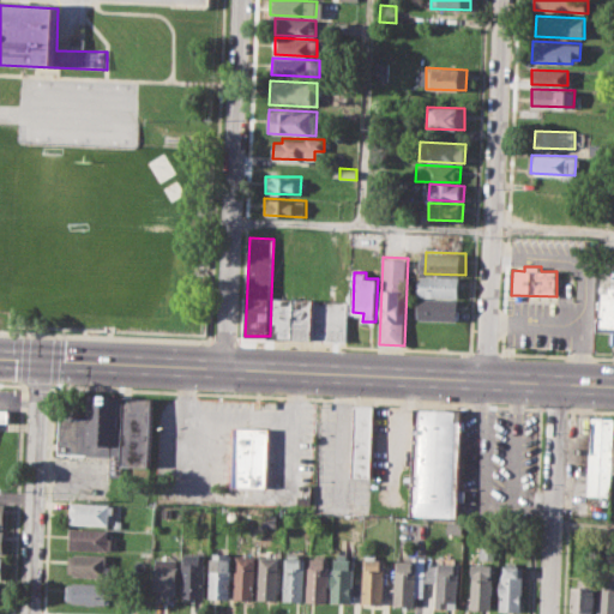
[(425,298),(464,299),(464,277),(425,276),(425,298)]
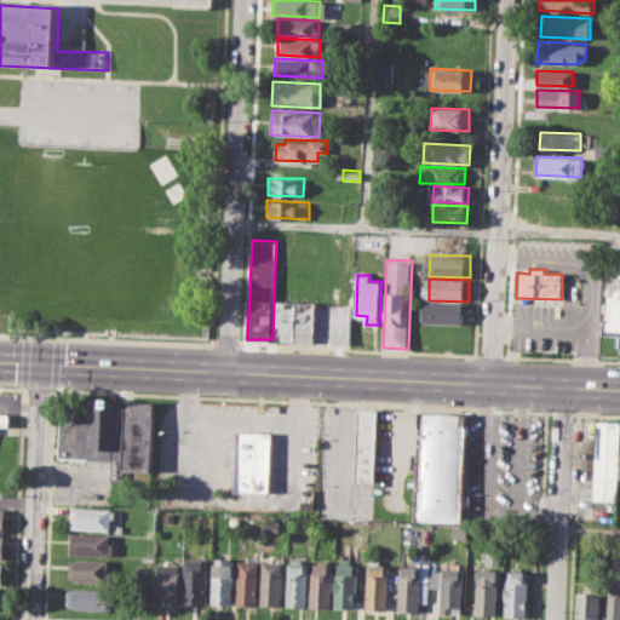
[(604,334),(619,336),(619,290),(614,290),(614,296),(607,296),(604,334)]
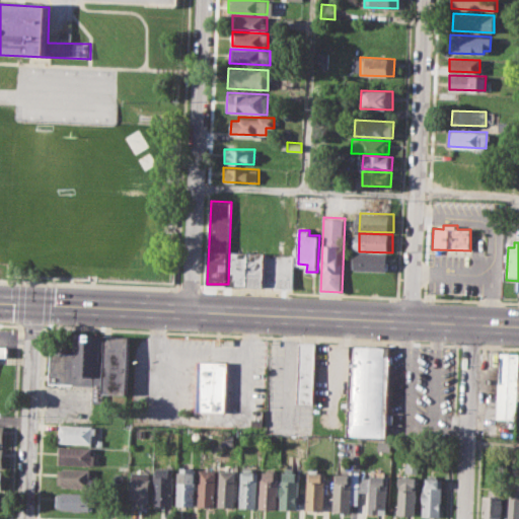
[(229,250),(248,251),(246,285),(228,284),(229,250)]
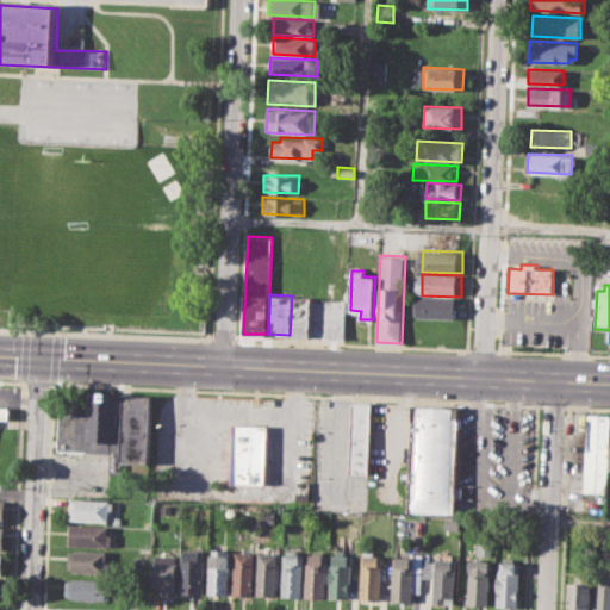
[(292,296),(312,297),(310,336),(290,335),(292,296)]
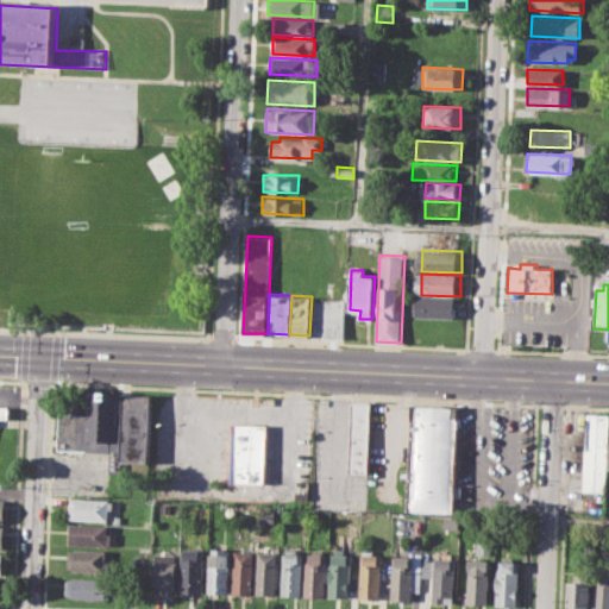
[(312,296),(345,297),(343,337),(309,336),(312,296)]
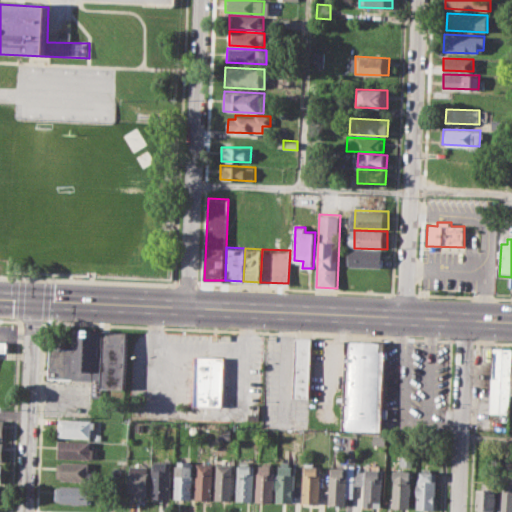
[(352,267),(386,269),(387,252),(353,250),(352,267)]
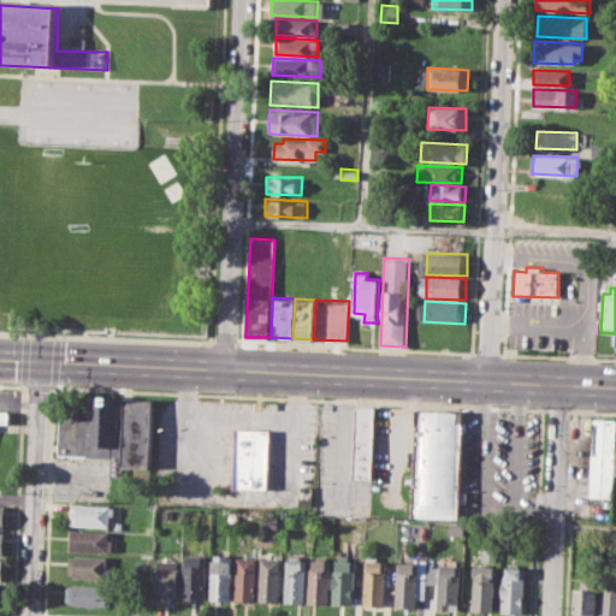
[(88,395),(152,398),(148,468),(122,467),(123,457),(59,455),(60,418),(87,419),(88,395)]
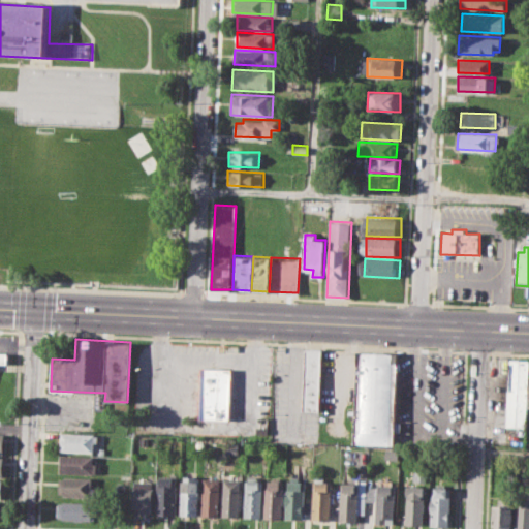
[(303,409),(320,409),(322,348),(306,348),(303,409)]
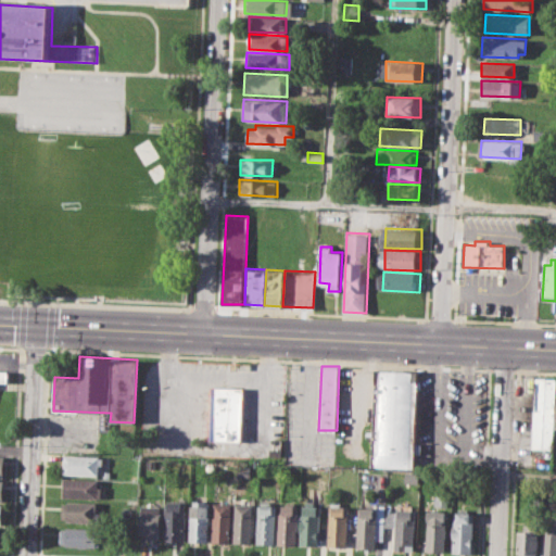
[(368,469),(414,471),(415,462),(419,373),(374,370),(368,469)]
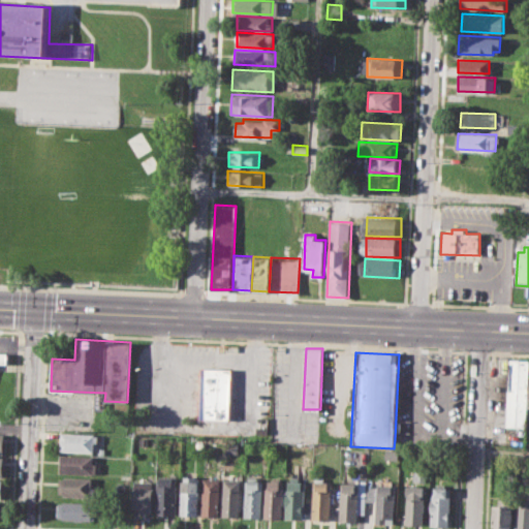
[(508,359),(528,360),(527,427),(505,427),(508,359)]
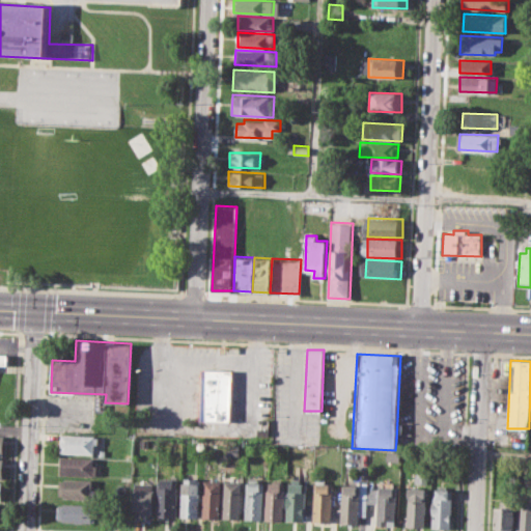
[(201,369),(232,370),(229,420),(199,419),(201,369)]
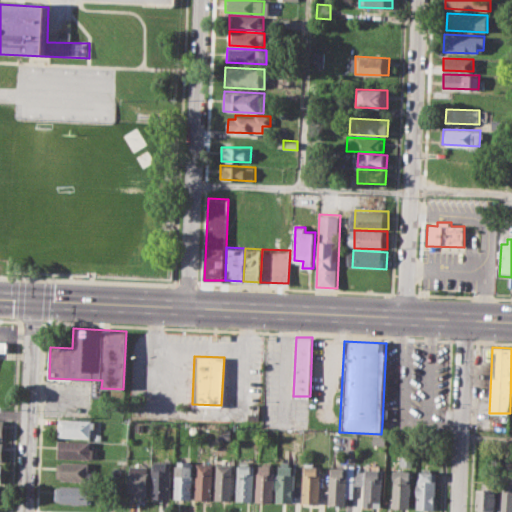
[(59,419),(94,420),(93,437),(58,436),(59,419)]
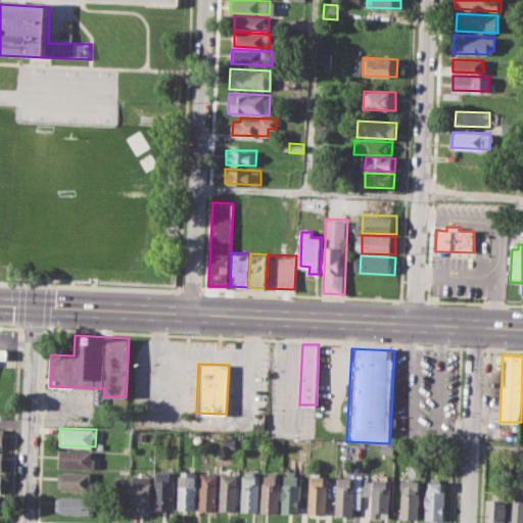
[(59,449),(92,450),(92,457),(97,458),(96,469),(58,467),(59,449)]
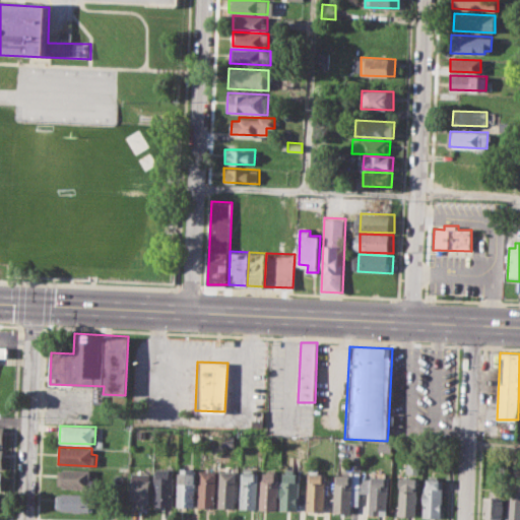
[(405,460),(418,460),(417,473),(405,473),(405,460)]
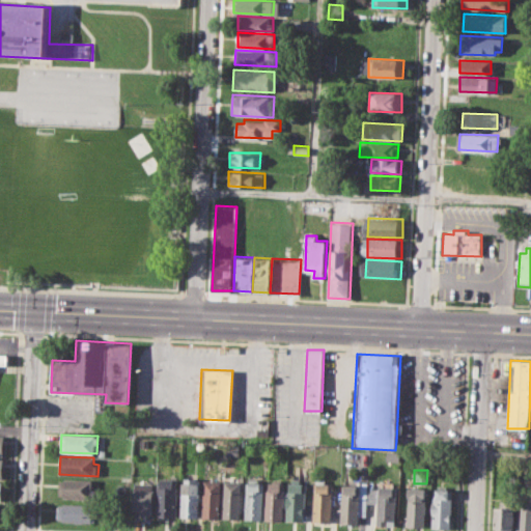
[(180,482),(179,516),(198,518),(199,478),(185,477),(185,482),(180,482)]
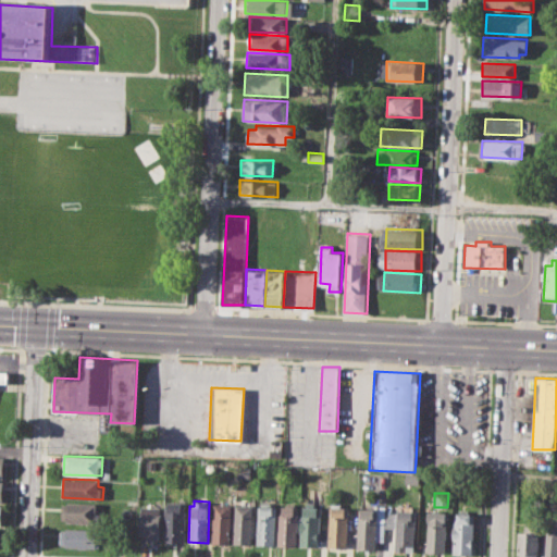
[(63,502),(97,503),(97,523),(66,522),(67,519),(62,518),(63,502)]
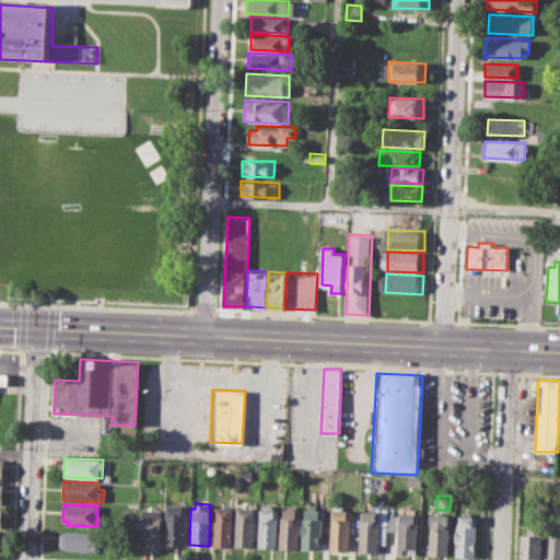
[(170,504),(170,511),(166,511),(164,544),(186,545),(187,510),(183,510),(183,505),(170,504)]
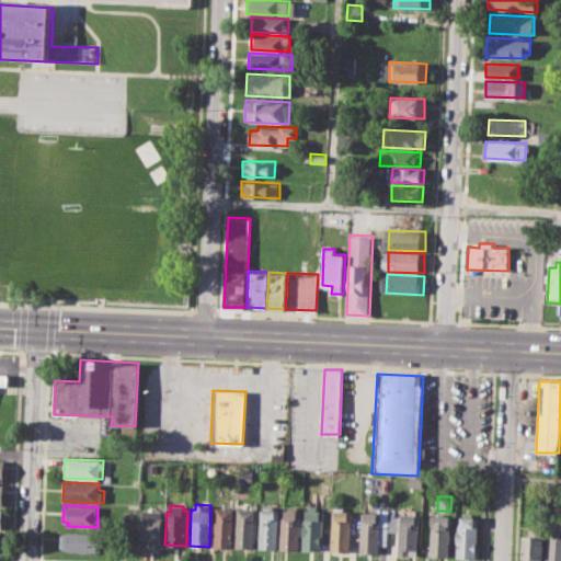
[(215,506),(233,506),(232,546),(214,546),(215,506)]
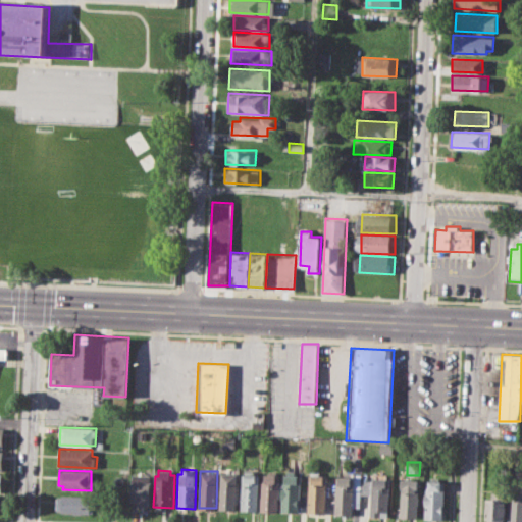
[(131,472),(150,473),(148,507),(138,506),(138,501),(129,500),(131,472)]
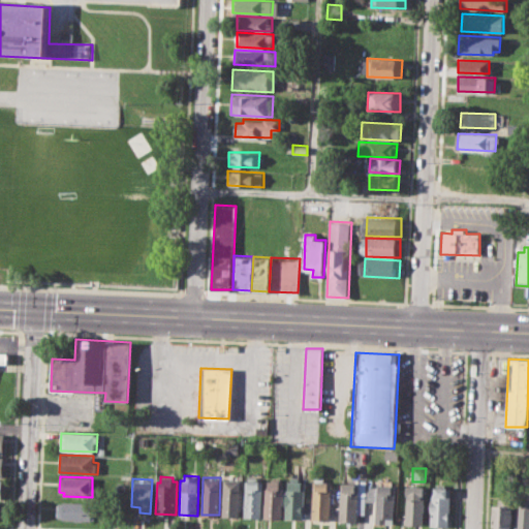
[(223,478),(222,516),(239,516),(240,478),(223,478)]
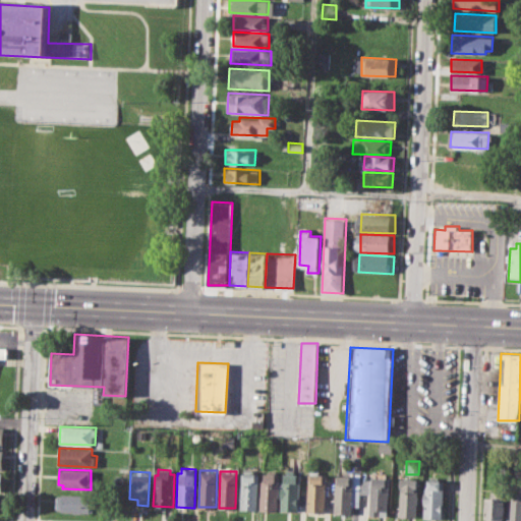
[(336,474),(334,514),(352,514),(353,506),(357,506),(358,472),(345,471),(345,475),(336,474)]
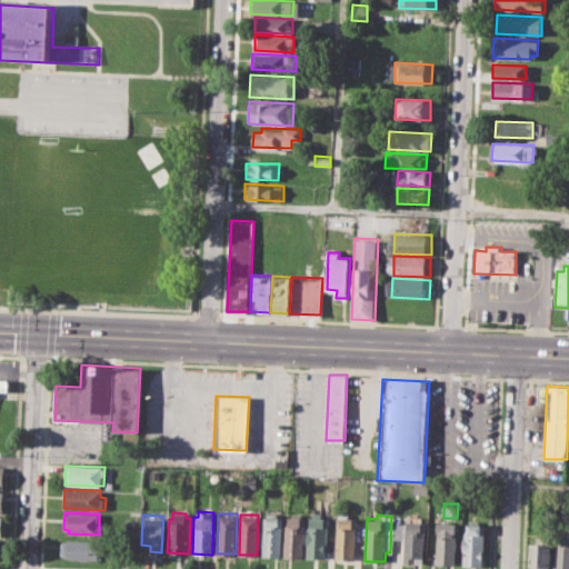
[(263,516),(261,555),(280,556),(281,517),(263,516)]
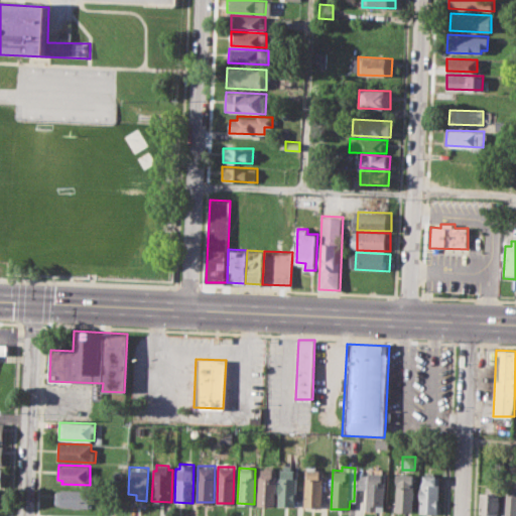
[(259,469),(258,504),(274,505),(275,469),(259,469)]
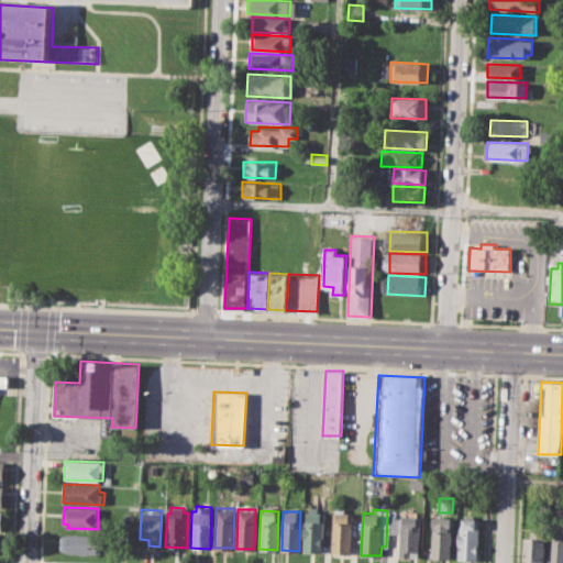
[(302,550),(305,511),(324,512),(322,551),(302,550)]
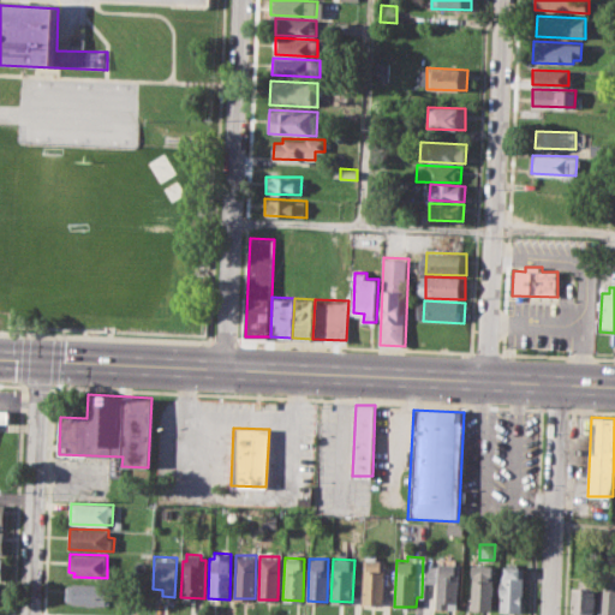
[(364,560),(362,603),(383,603),(384,560),(364,560)]
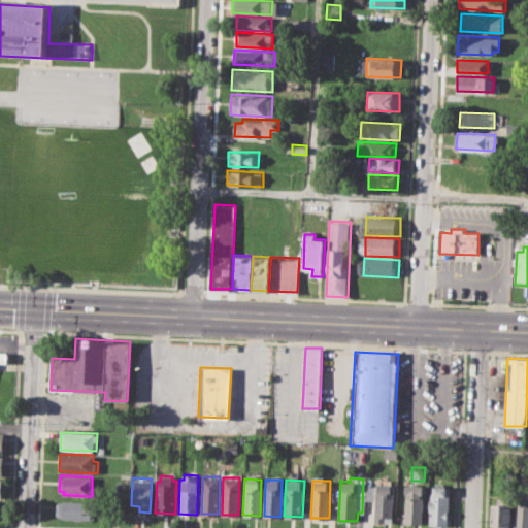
[(366,485),(366,499),(375,500),(374,522),(393,523),(395,483),(377,482),(377,486),(366,485)]
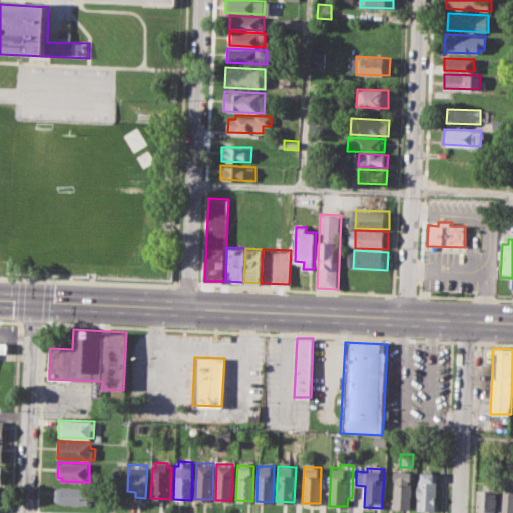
[(394,508),(395,470),(412,471),(411,508),(394,508)]
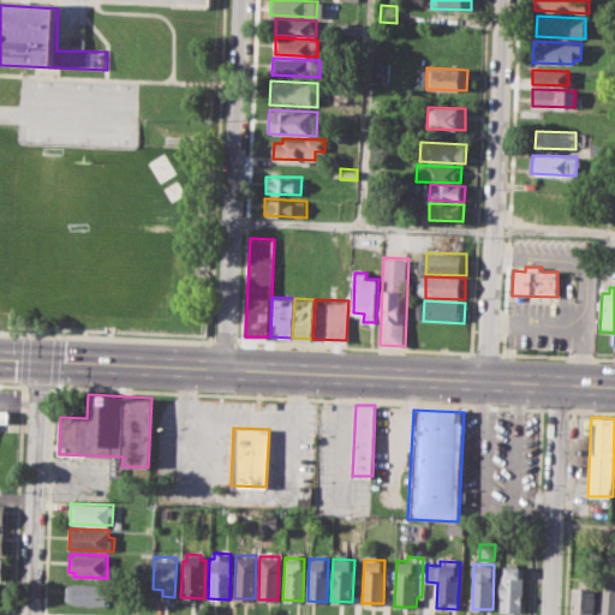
[(499,610),(501,565),(524,566),(523,611),(499,610)]
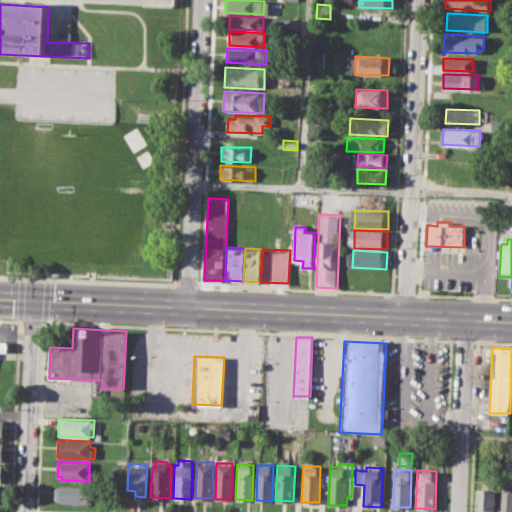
[(498,511),(499,483),(507,483),(507,476),(511,476),(511,511),(498,511)]
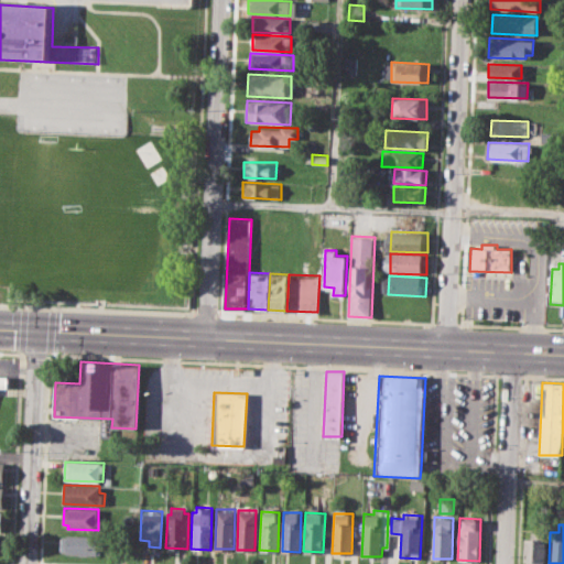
[(531,531),(545,532),(544,563),(524,563),(525,538),(531,539),(531,531)]
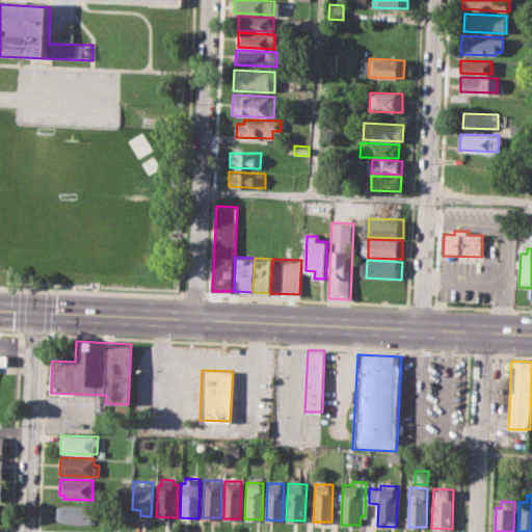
[(58,506),(62,506),(63,503),(94,504),(92,523),(62,522),(62,519),(57,519),(58,506)]
